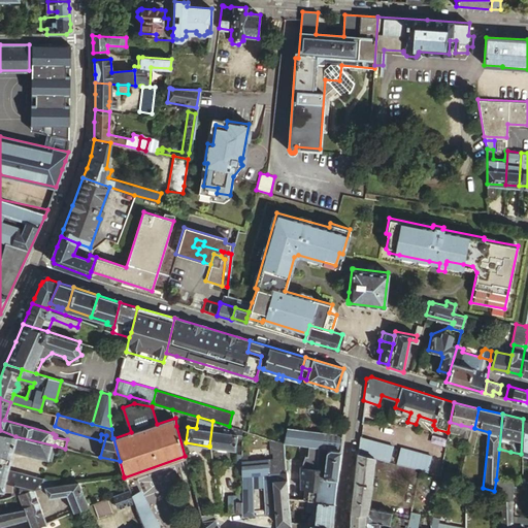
[(241,435),(241,430),(229,426),(212,421),(209,446),(209,447),(234,450),(236,437),(241,438),(241,435)]
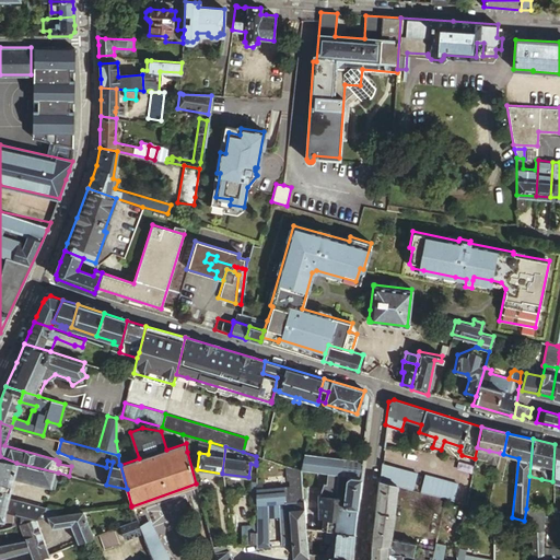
[(497,464),(500,453),(489,451),(487,462),(497,464)]
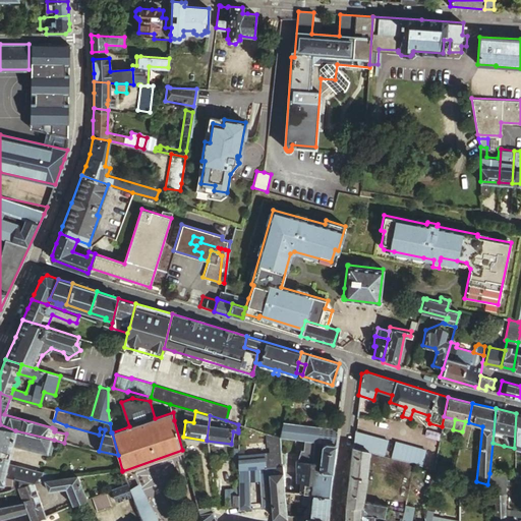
[(337,428),(283,422),(280,437),(305,440),(319,442),(326,443),(322,446),(320,470),(332,471),(337,428)]
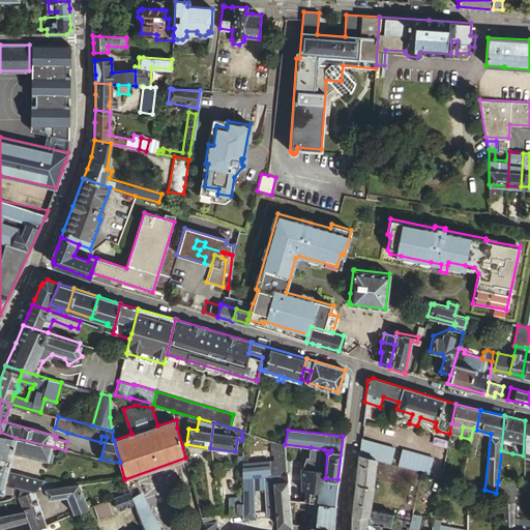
[(16,438),(0,432),(0,482),(4,483),(11,484),(18,486),(19,495),(32,492),(40,490),(42,480),(7,471),(12,452),(51,462),(55,447),(16,438)]
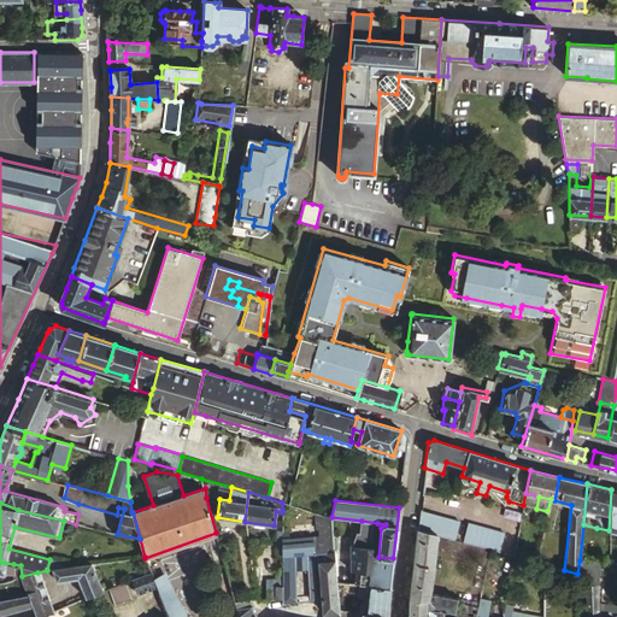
[(421,511),(418,529),(436,534),(454,539),(459,521),(421,511)]
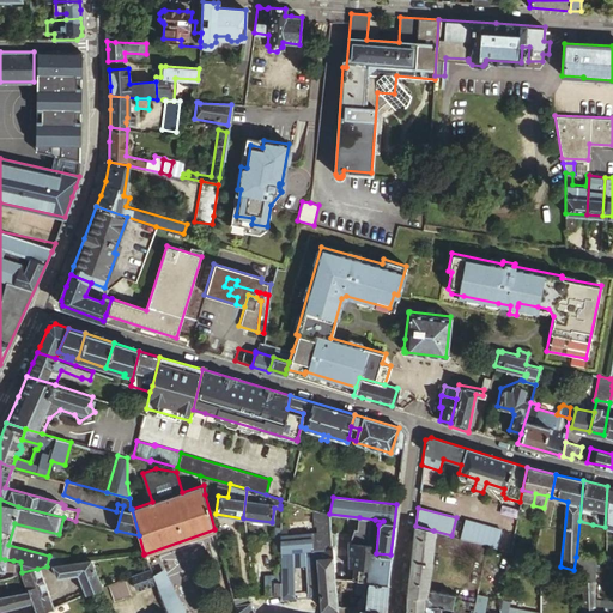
[(339,608),(338,604),(337,595),(335,577),(329,514),(316,510),(320,548),(313,550),(311,534),(280,536),(280,545),(280,551),(280,563),(280,581),(280,595),(279,599),(321,596),(323,610),(339,608)]
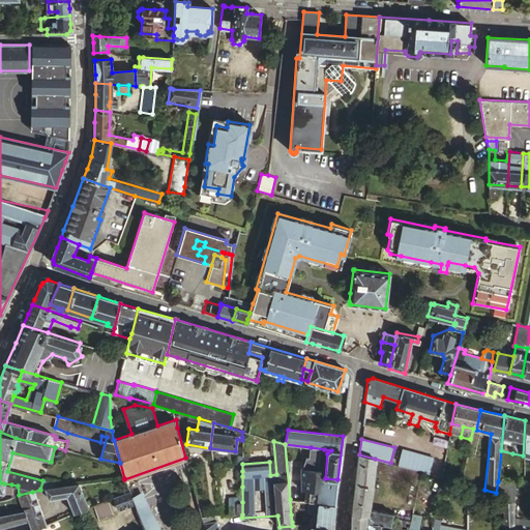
[(304,501),(308,501),(335,504),(336,497),(337,479),(325,478),(321,477),(324,449),(311,447),(308,459),(306,459),(303,469),(301,469),(302,490),(305,491),(304,501)]
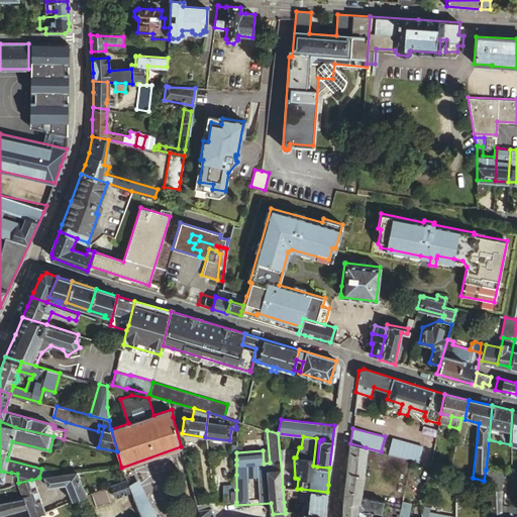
[(390,453),(419,461),(423,446),(393,439),(390,453)]
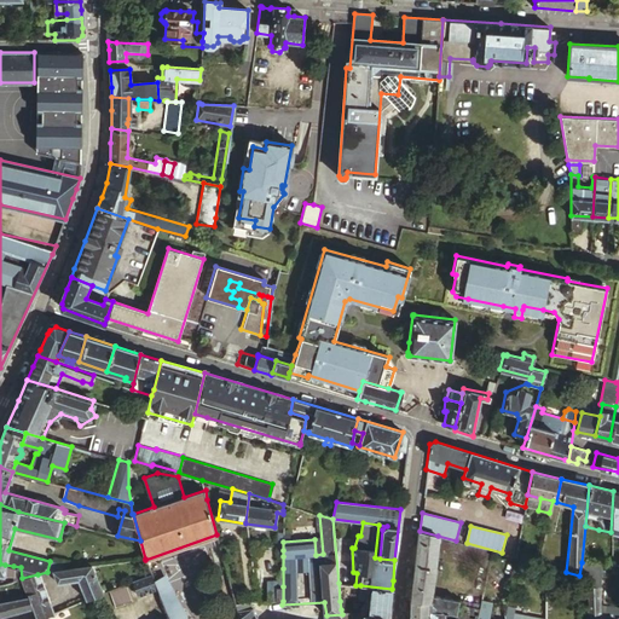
[(609,550),(611,532),(599,530),(597,537),(601,545),(601,549),(609,550)]
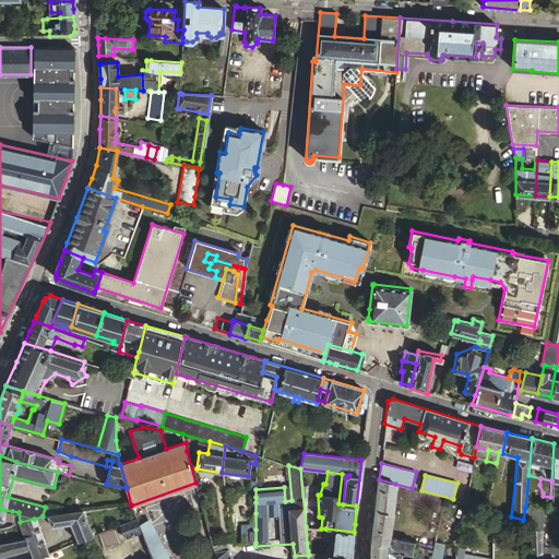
[(394,499),(395,484),(379,479),(372,534),(372,535),(389,537),(394,499)]
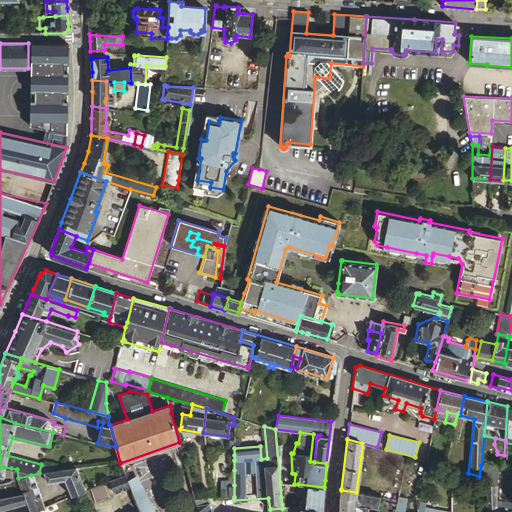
[(71,496),(77,493),(85,490),(75,468),(45,472),(46,482),(64,480),(71,496)]
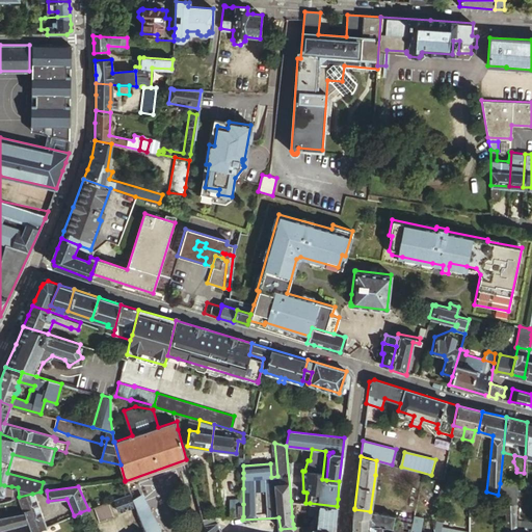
[(30,531),(32,531),(40,529),(46,527),(32,494),(19,497),(18,498),(23,510),(27,522),(30,531)]
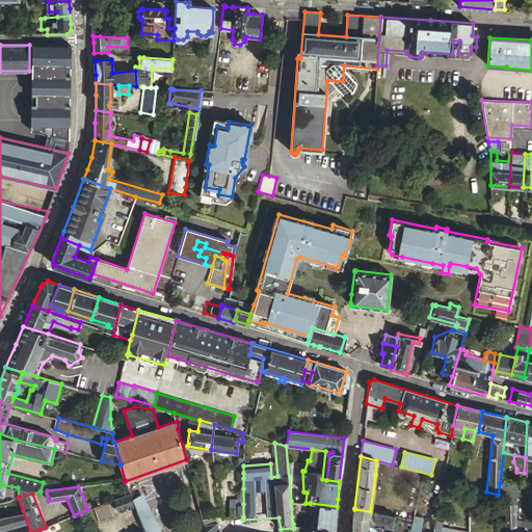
[(135,506),(132,501),(129,494),(113,500),(118,512),(135,506)]
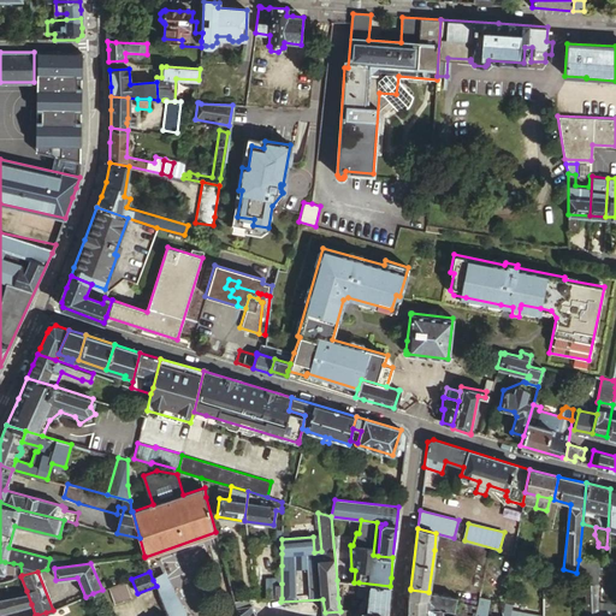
[(615,615),(615,603),(598,603),(596,573),(581,574),(585,615),(615,615)]
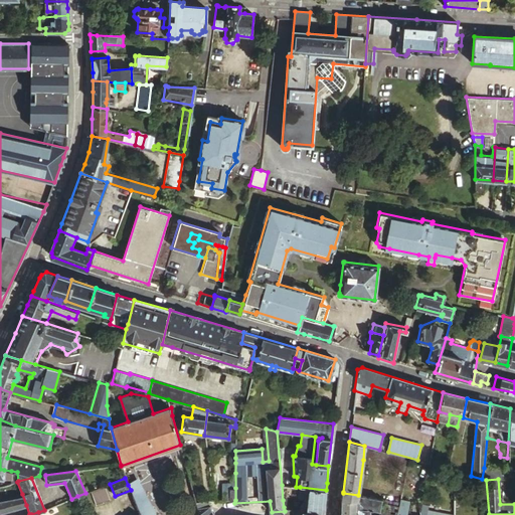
[(153,514),(136,482),(135,481),(128,485),(131,490),(139,510),(141,514),(153,514)]
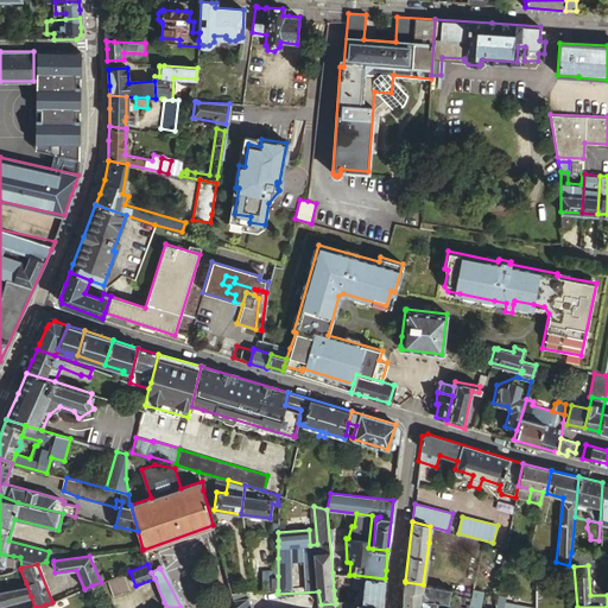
[(20,569),(14,570),(13,570),(19,586),(26,583),(20,569)]
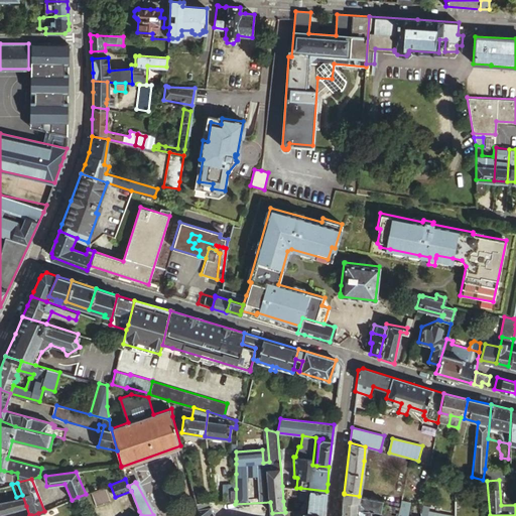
[(222,484),(222,501),(236,501),(236,489),(230,489),(230,483),(222,484)]
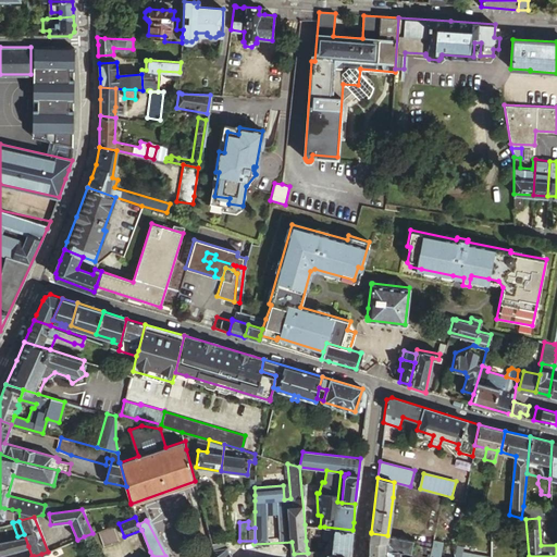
[(112,525),(97,532),(102,547),(119,541),(112,525)]
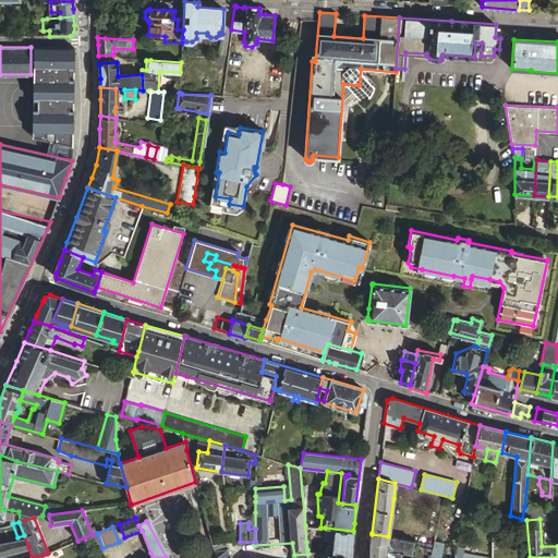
[(350,557),(353,531),(325,528),(323,538),(334,540),(334,545),(328,545),(326,546),(325,553),(328,554),(350,557)]
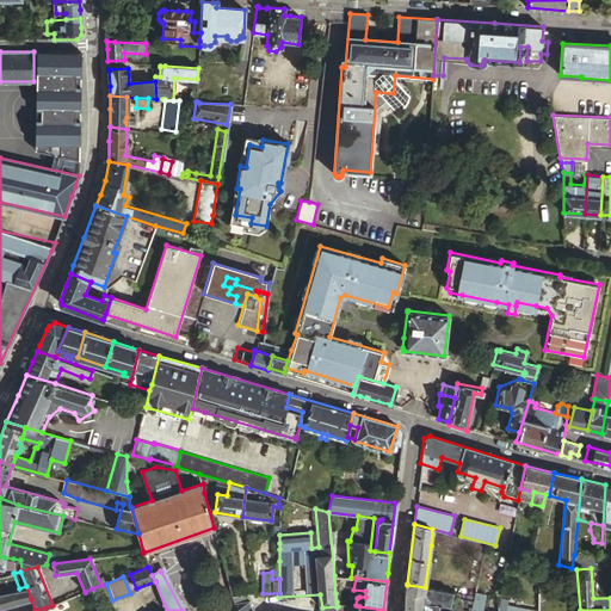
[(406,596),(405,610),(438,610),(439,604),(450,606),(449,610),(470,610),(471,608),(452,603),(454,592),(425,587),(407,585),(406,596)]
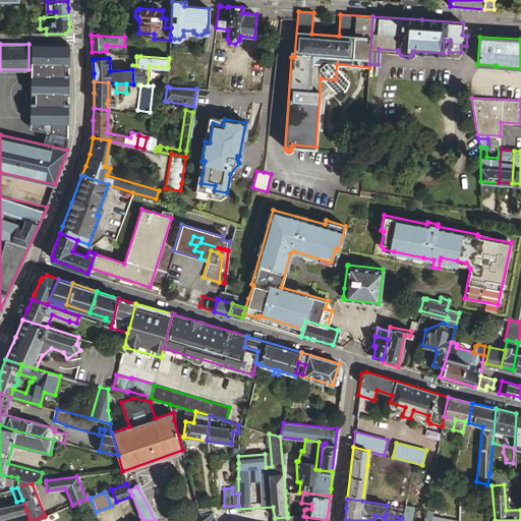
[(0,518),(26,511),(22,500),(16,502),(0,506),(0,518)]
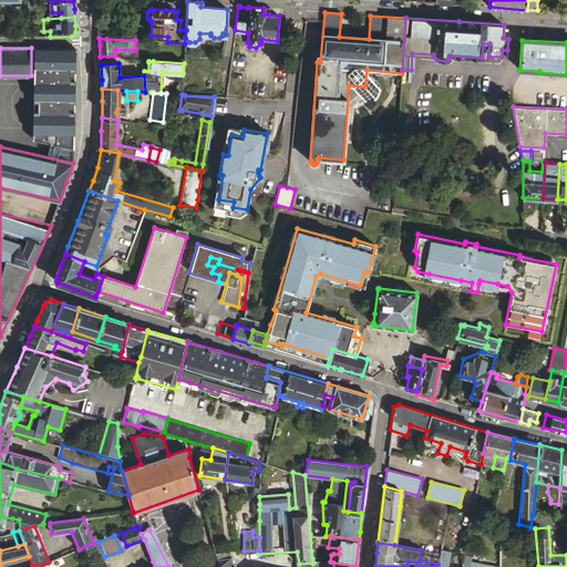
[(465,547),(462,559),(467,560),(468,555),(471,555),(472,548),(465,547)]
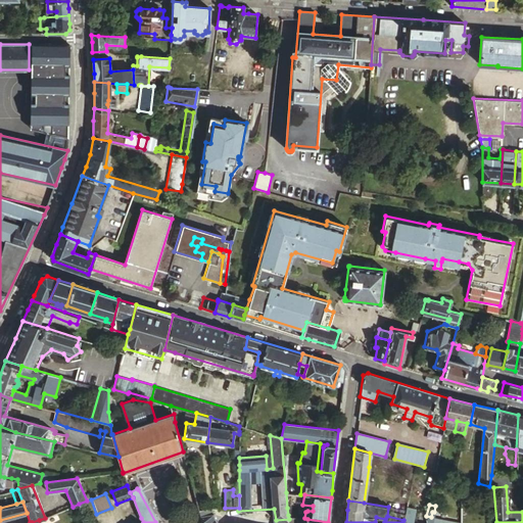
[(413,522),(416,510),(407,508),(403,520),(402,522),(413,522)]
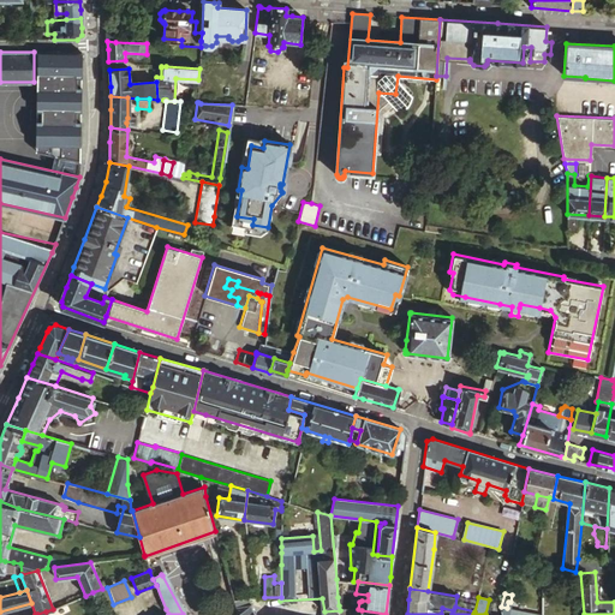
[(233,599),(237,614),(254,614),(251,604),(250,604),(248,598),(233,599)]
